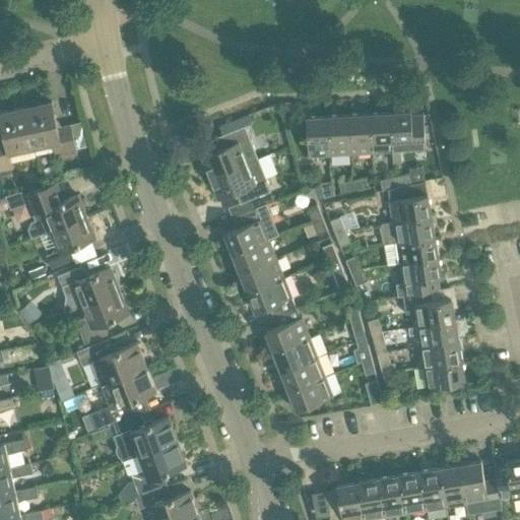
[(52,102),(26,107),(35,147),(52,143),(56,160),(77,156),(75,148),(89,145),(84,122),(58,128),(52,102)]
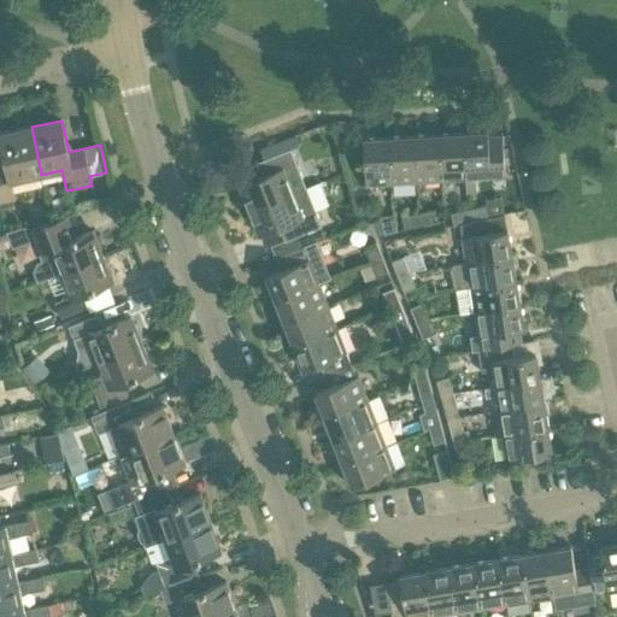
[(11,181),(41,175),(31,127),(0,134),(7,165),(0,165),(0,203),(16,200),(11,181)]
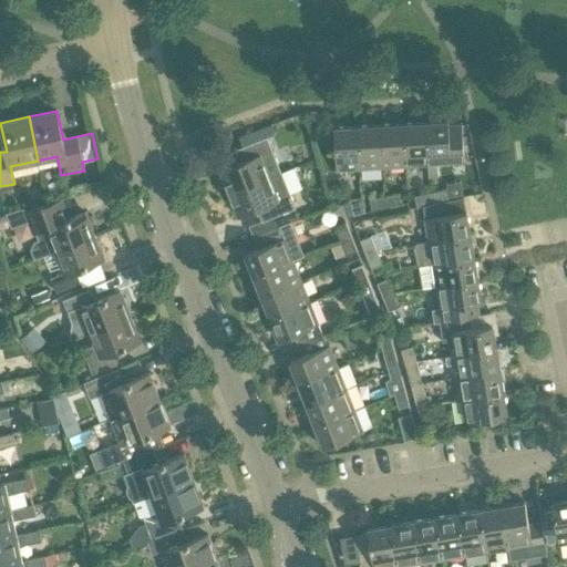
[(429,176),(439,176),(437,163),(464,162),(462,124),(449,125),(449,121),(424,122),(428,164),(429,176)]
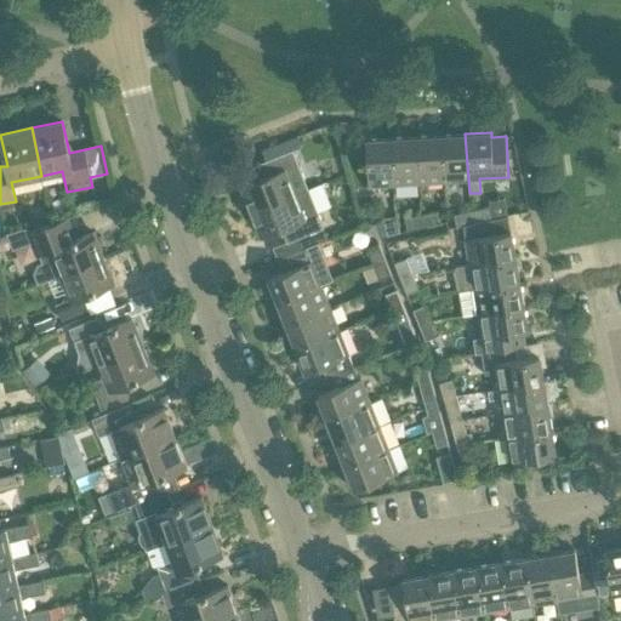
[(468,180),(465,134),(440,135),(443,181),(468,180)]
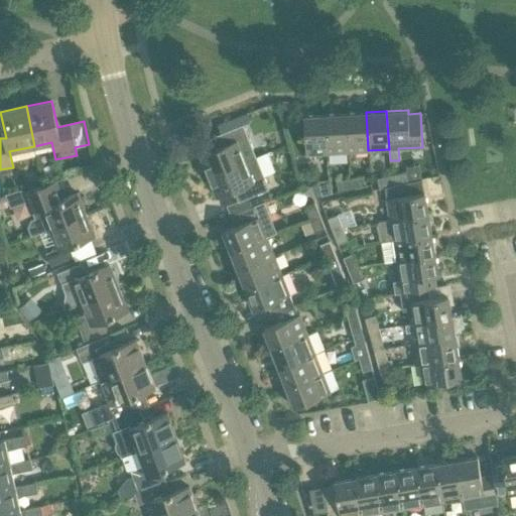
[(368,150),(366,112),(346,113),(348,151),(368,150)]
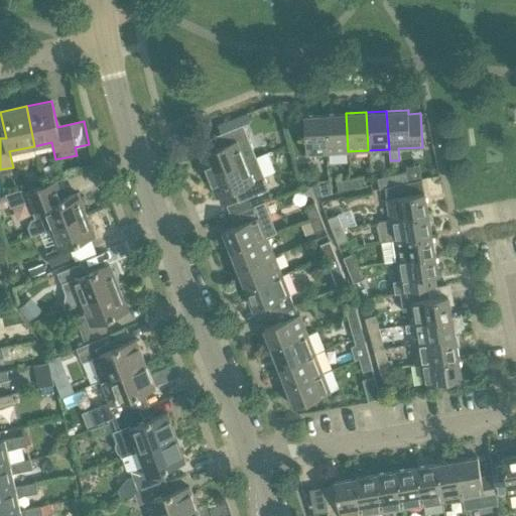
[(218,125),(220,133),(243,124),(251,121),(248,113),(218,125)]
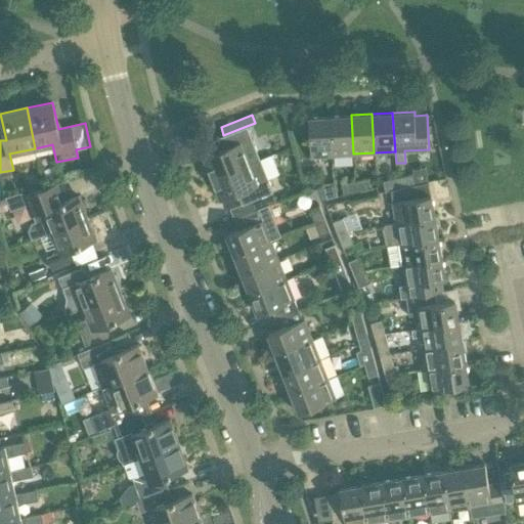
[(353,154),(351,115),(331,116),(333,155),(353,154)]
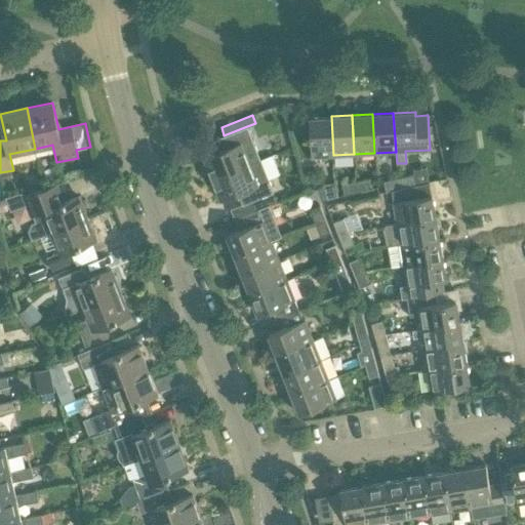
[(309,118),(311,157),(333,155),(331,116),(309,118)]
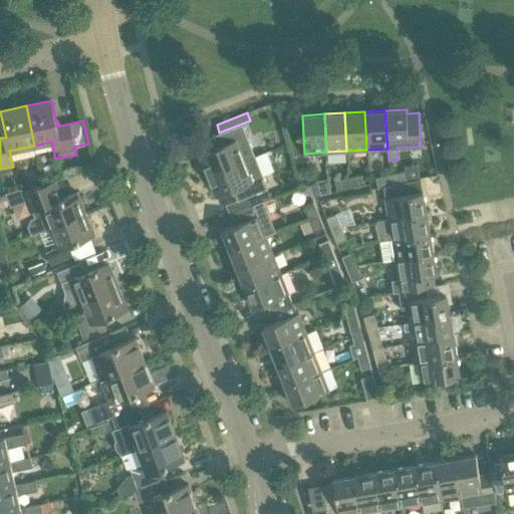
[(255,157),(251,146),(242,123),(219,133),(224,144),(200,154),(208,175),(255,157)]
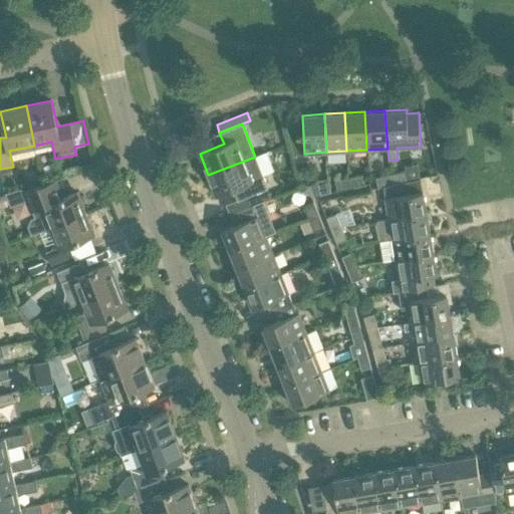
[(225,205),(229,215),(264,201),(271,198),(255,157),(208,175),(216,196),(240,186),(245,198),(225,205)]
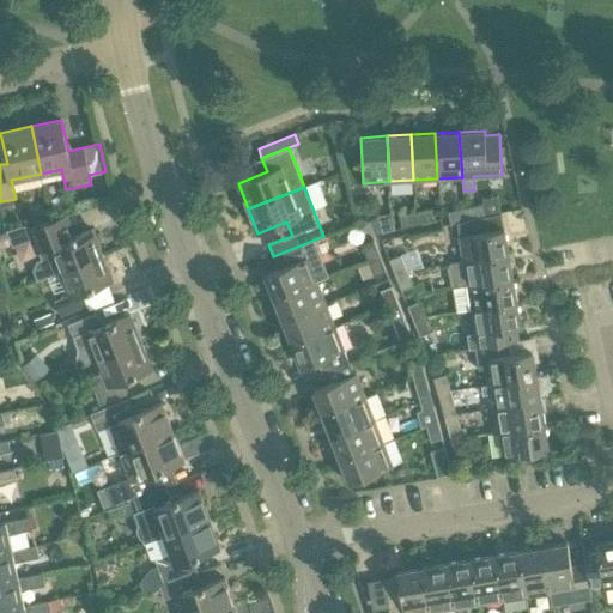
[(465,207),(463,208),(466,220),(487,216),(485,204),(465,207)]
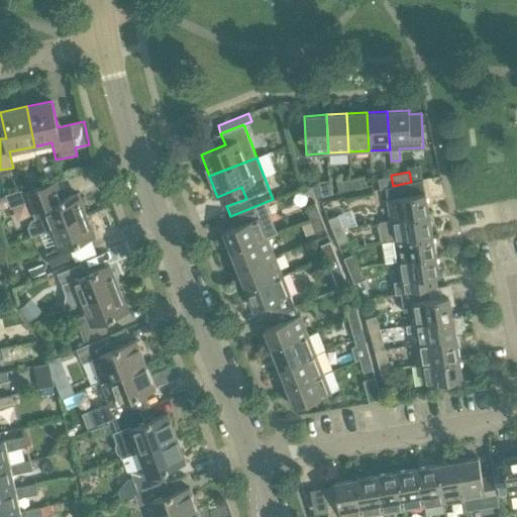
[(367,186),(365,175),(350,178),(353,189),(367,186)]
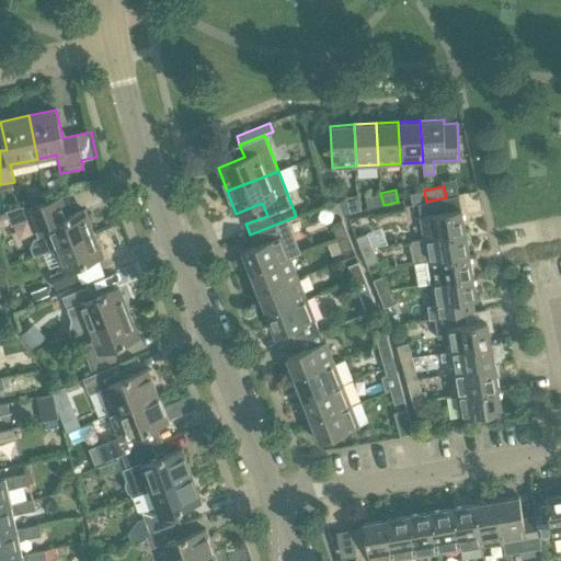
[(410,193),(411,198),(412,205),(418,204),(426,202),(424,191),(410,193)]
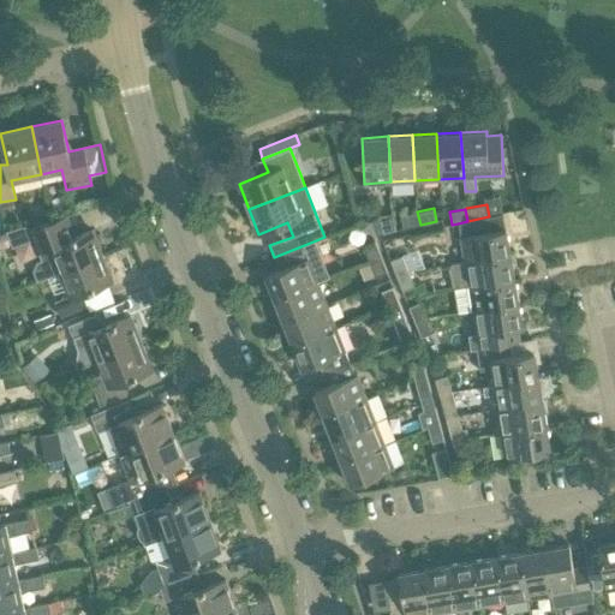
[(404,228),(421,225),(417,212),(401,216),(404,228)]
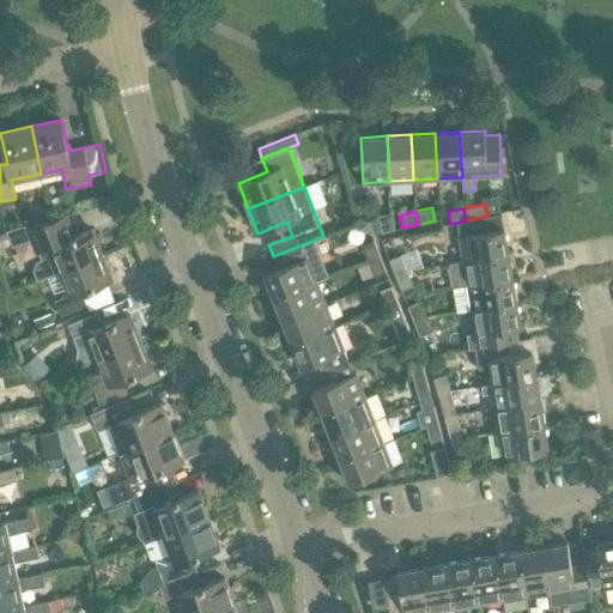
[(456,223),(463,259),(449,261),(449,262),(508,253),(504,228),(501,212),(496,213),(487,216),(466,220),(456,223)]
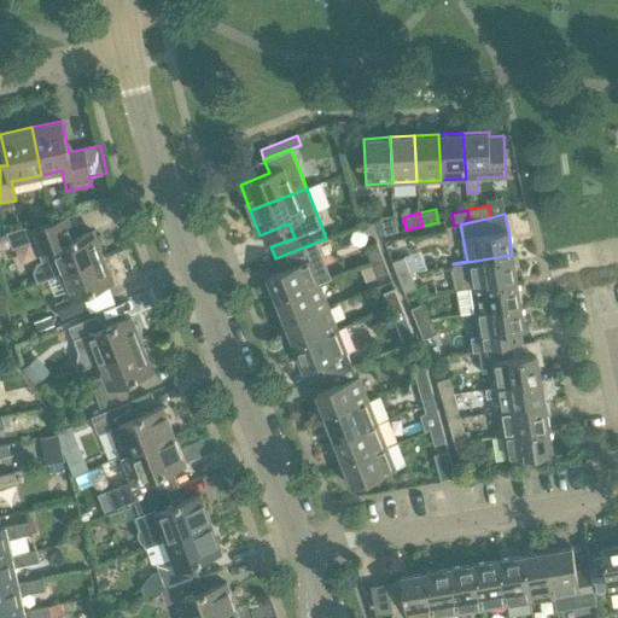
[(385,234),(398,231),(395,215),(382,217),(385,234)]
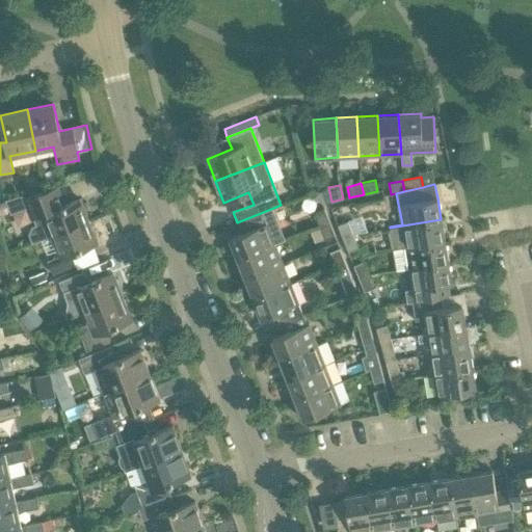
[(33,243),(51,236),(51,235),(88,220),(80,198),(55,209),(47,189),(24,198),(31,219),(34,218),(36,224),(32,225),(29,233),(33,243)]
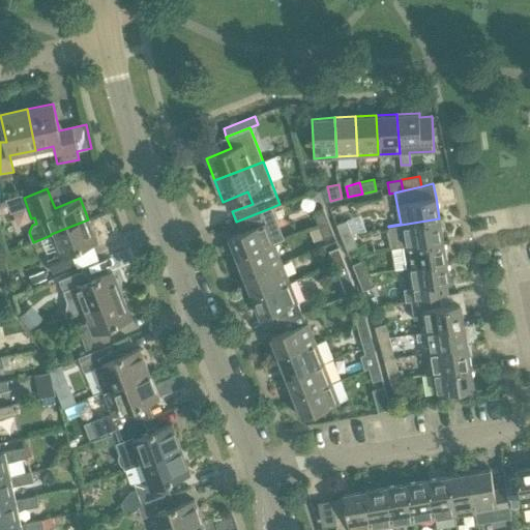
[(229,237),(237,258),(273,243),(285,239),(272,207),(236,222),(240,232),(229,237)]
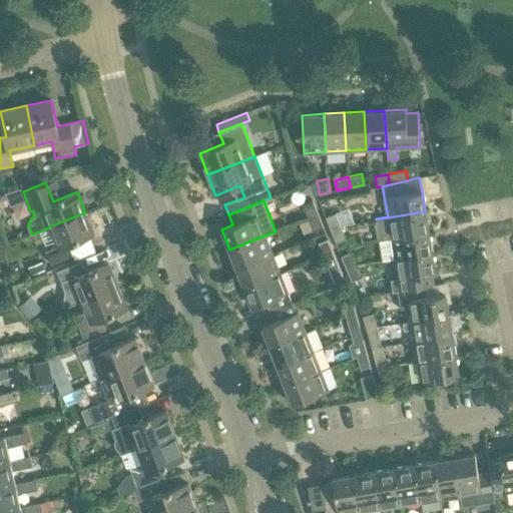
[(318,214),(313,201),(304,205),(309,218),(318,214)]
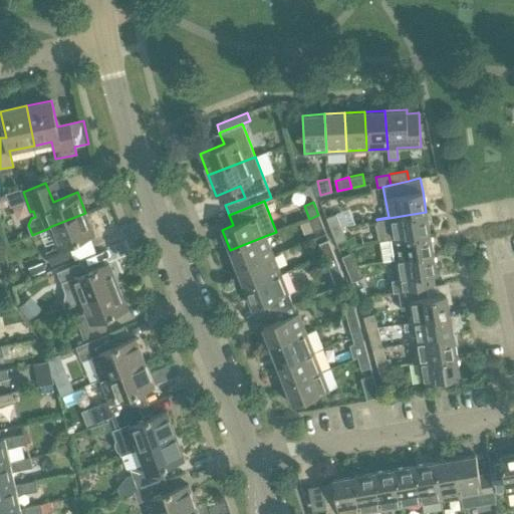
[(426,212),(376,220),(380,240),(430,232),(426,212)]
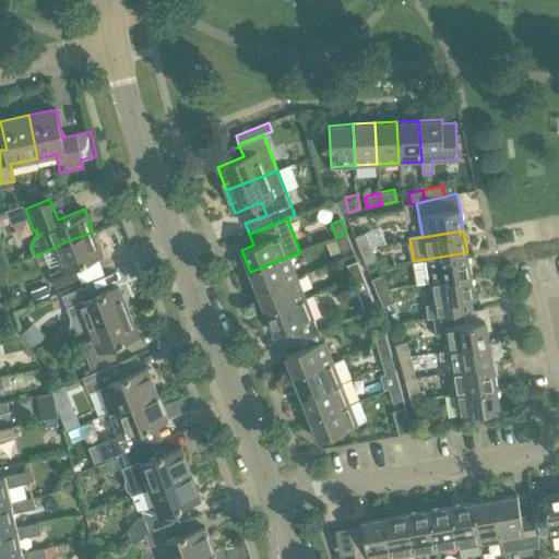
[(93,232),(54,247),(54,248),(61,269),(50,273),(56,287),(80,277),(75,265),(103,254),(93,232)]
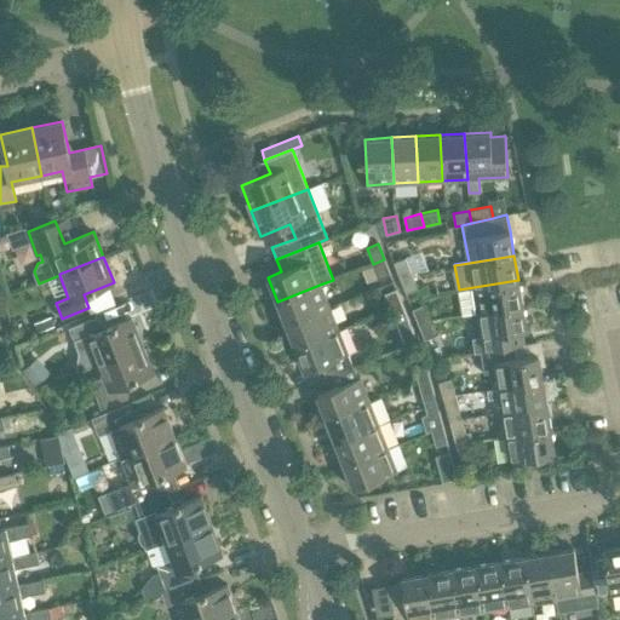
[(406,257),(394,262),(400,277),(412,273),(406,257)]
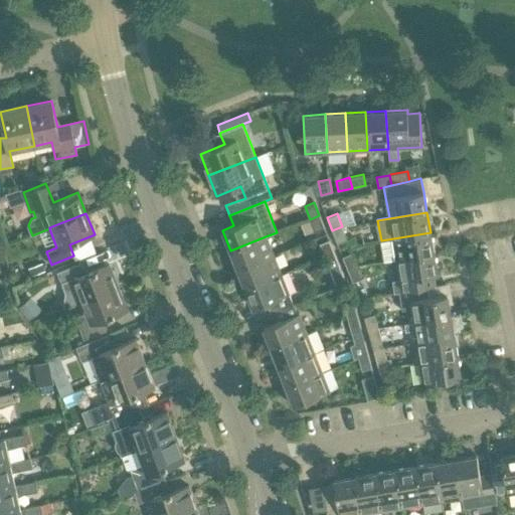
[(319,215),(310,219),(315,231),(324,227),(319,215)]
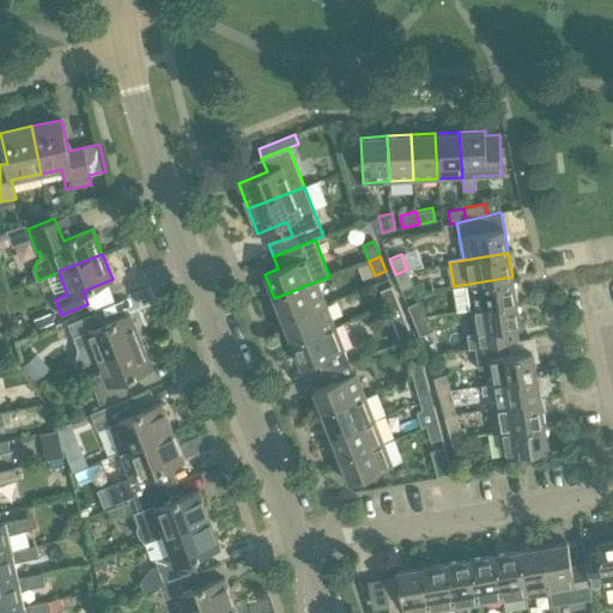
[(401,290),(413,285),(407,269),(395,274),(401,290)]
